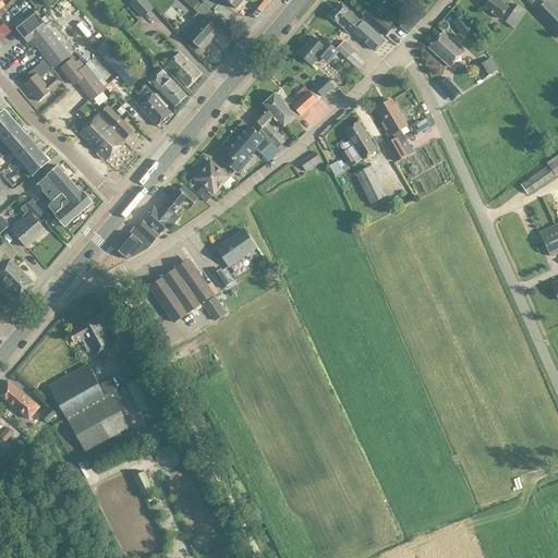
[(145,0),(126,0),(131,4),(143,17),(153,9),(145,0)]
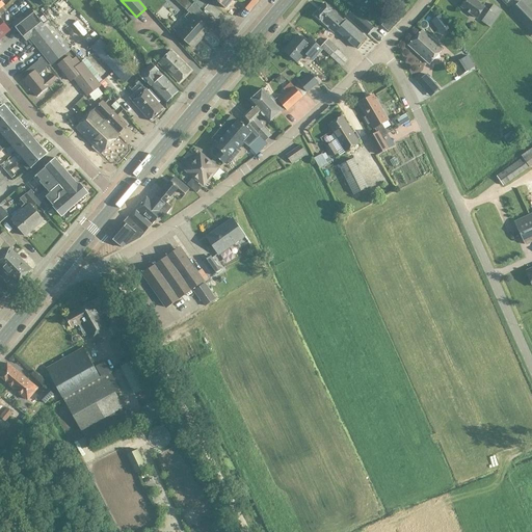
[(192,5),(186,0),(175,0),(187,11),(192,5)]
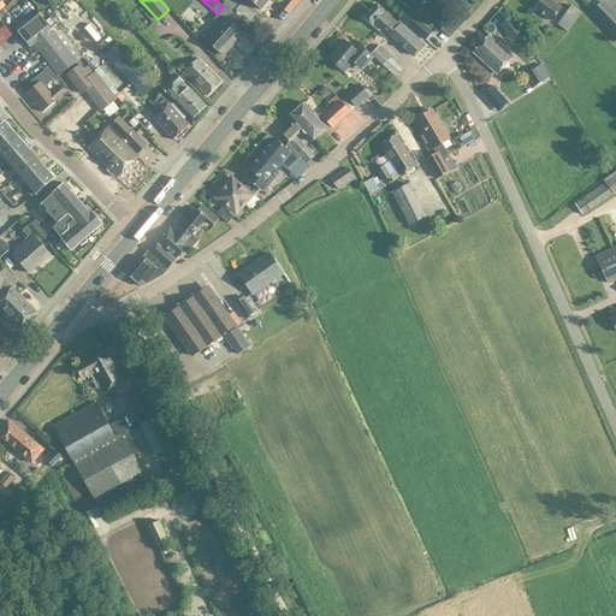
[(551,21),(561,7),(550,0),(539,0),(534,9),(551,21)]
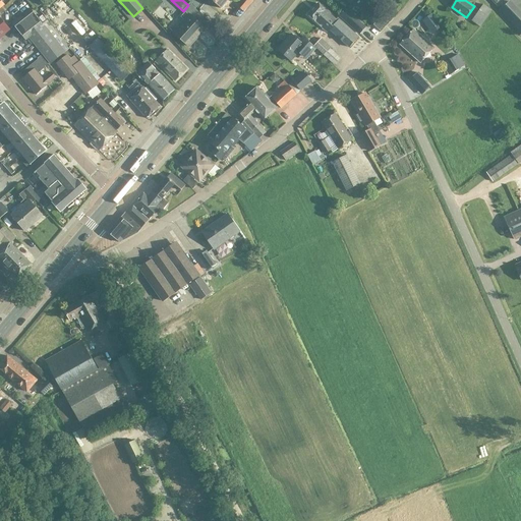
[(520,13),(510,2),(501,10),(520,31),(520,13)]
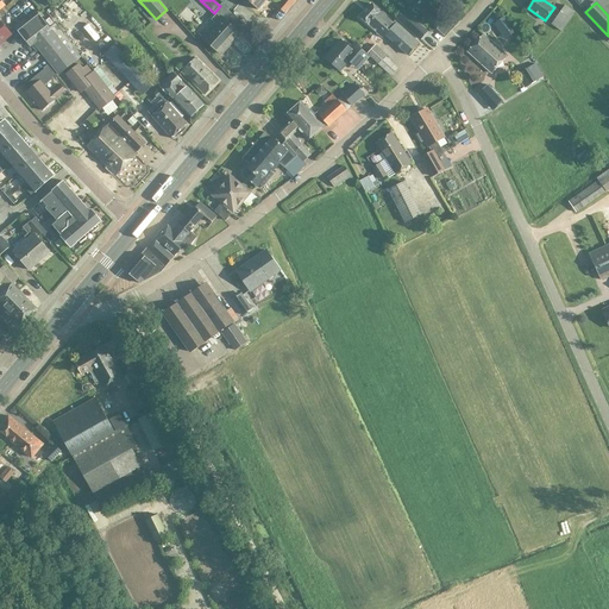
[(385,36),(408,56),(419,44),(394,22),(393,24),(371,5),(359,18),(382,39),(385,36)]
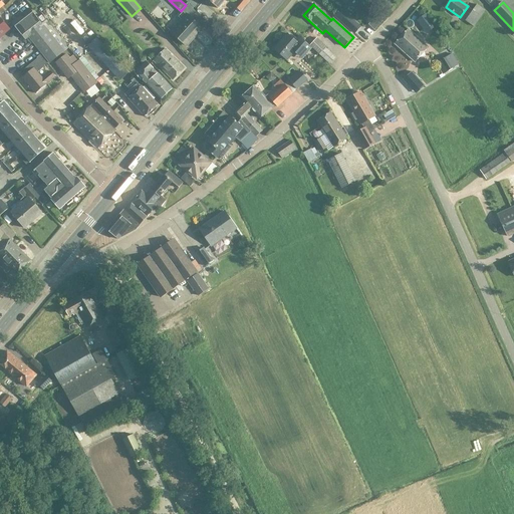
[(474,26),(485,10),(477,4),(466,21),(474,26)]
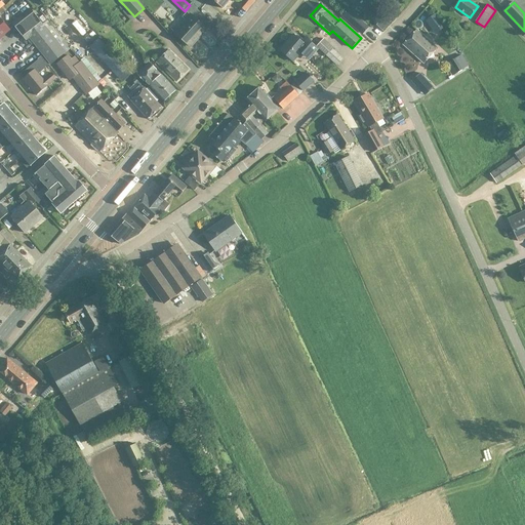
[(349,22),(354,15),(348,10),(342,16),(349,22)]
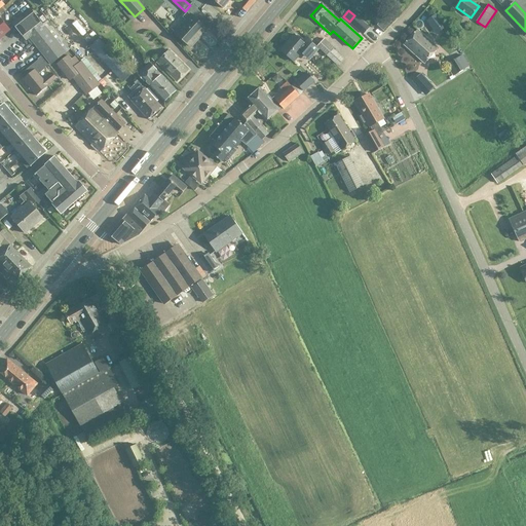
[(24,37),(42,23),(33,11),(15,26),(24,37)]
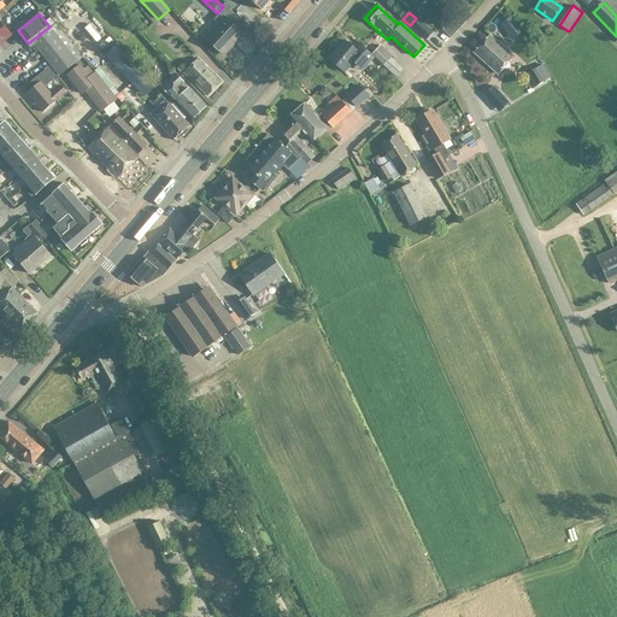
[(242,34),(223,17),(205,37),(224,54),(242,34)]
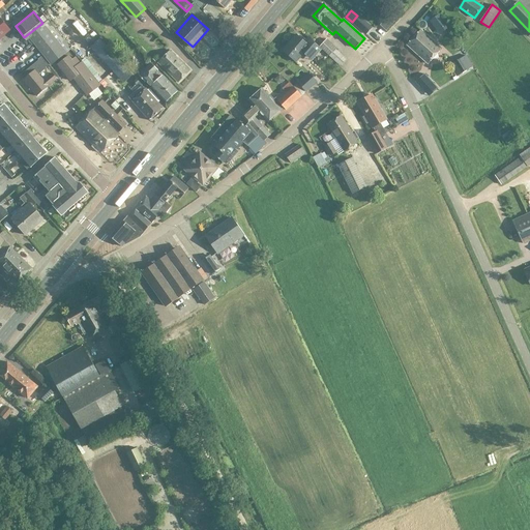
[(448,28),(438,16),(430,22),(440,34),(448,28)]
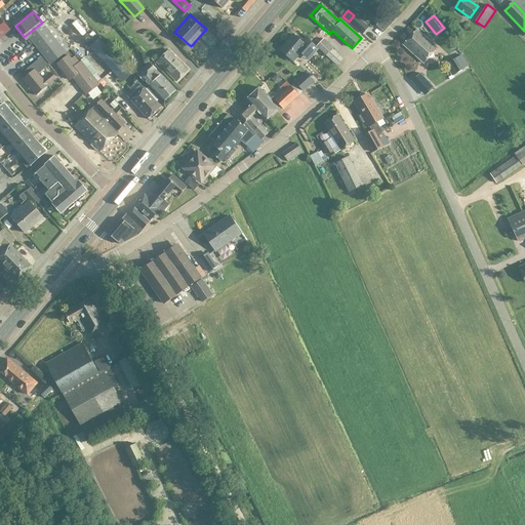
[(0,38),(9,30),(0,18),(0,38)]
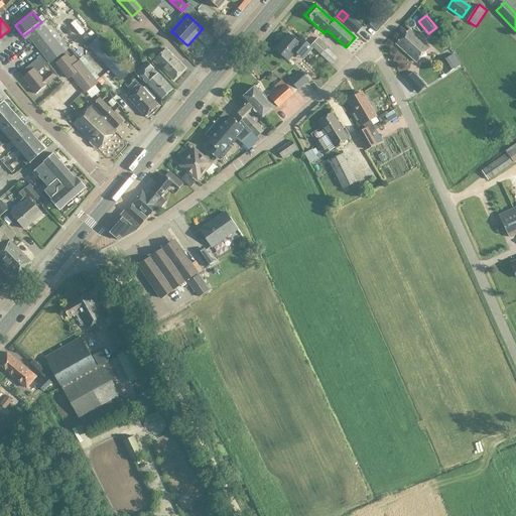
[(42,23),(41,22),(23,36),(28,42),(31,40),(50,63),(70,48),(47,20),(42,23)]
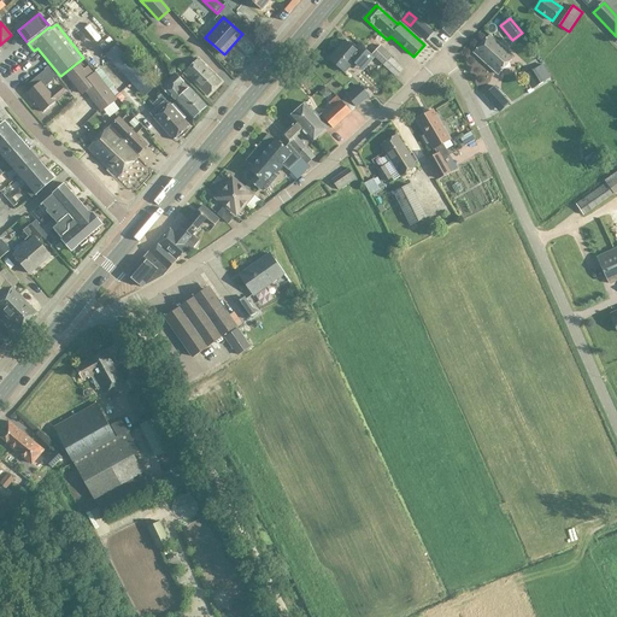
[(432,33),(422,24),(416,31),(425,40),(432,33)]
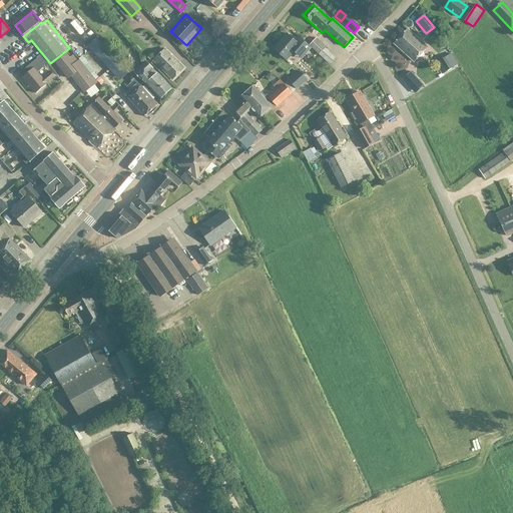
[(394,44),(414,61),(427,47),(407,29),(394,44)]
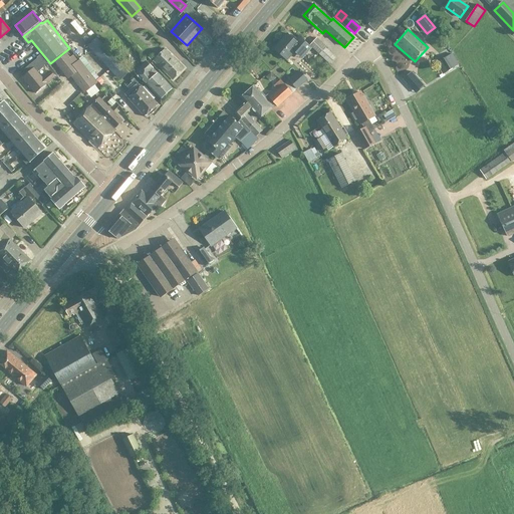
[(303,56),(311,47),(302,39),(299,43),(287,33),(274,48),(287,60),(296,50),(303,56)]
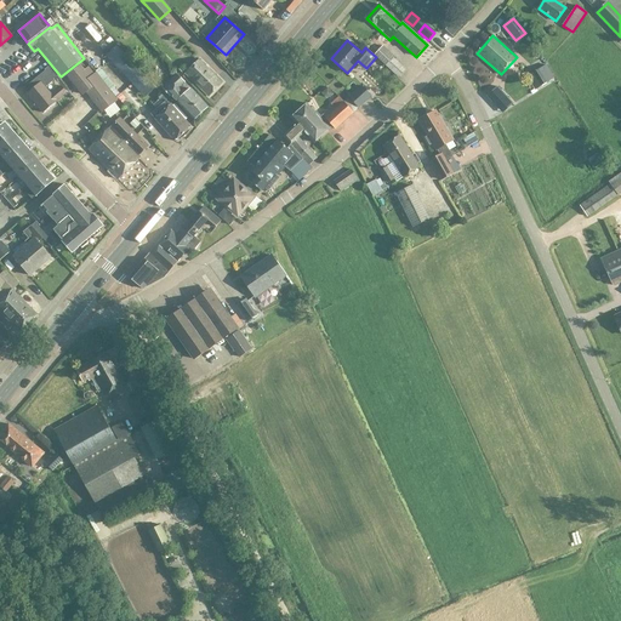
[(107,56),(140,92),(151,81),(118,46),(107,56)]
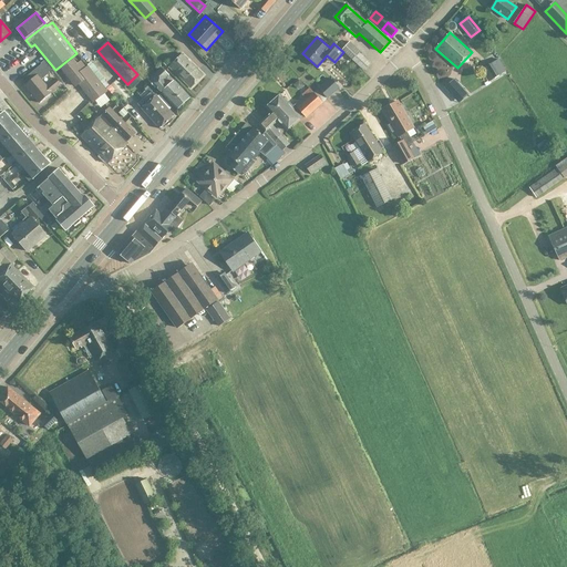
[(342,51),(363,71),(370,64),(359,53),(360,52),(350,42),(342,51)]
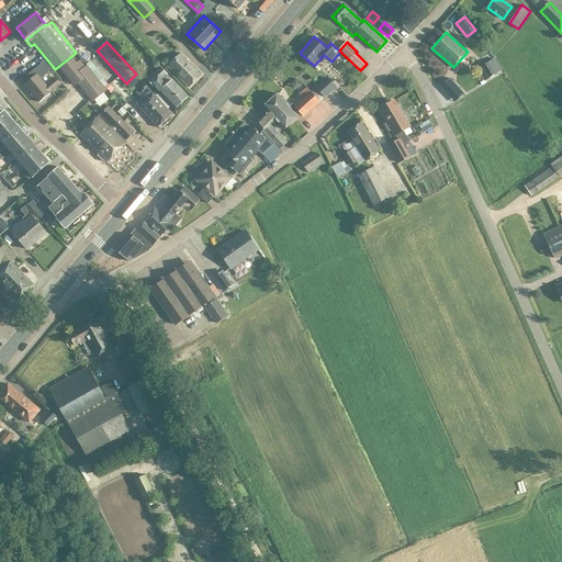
[(202,74),(181,53),(168,67),(189,87),(202,74)]
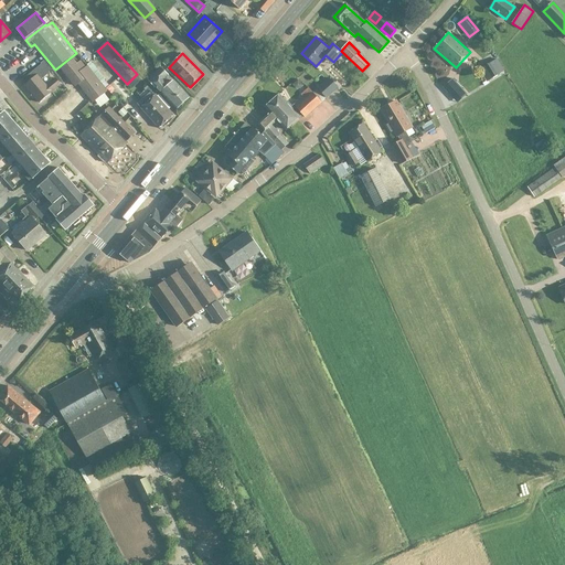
[(76,64),(73,60),(62,68),(76,86),(78,84),(83,88),(93,102),(107,91),(96,77),(87,66),(85,67),(81,61),(76,64)]
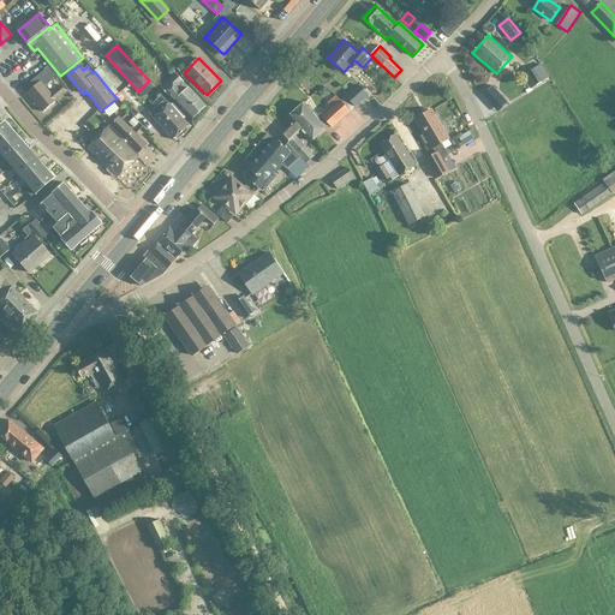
[(45,70),(53,79),(57,77),(48,66),(45,70)]
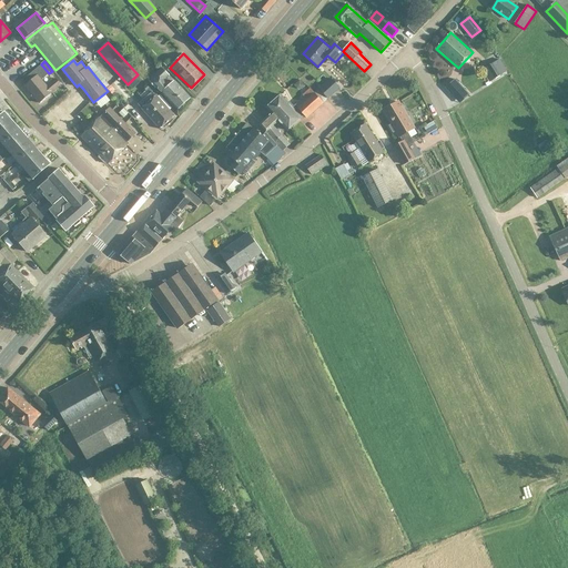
[(493,80),(503,73),(496,62),(486,68),(493,80)]
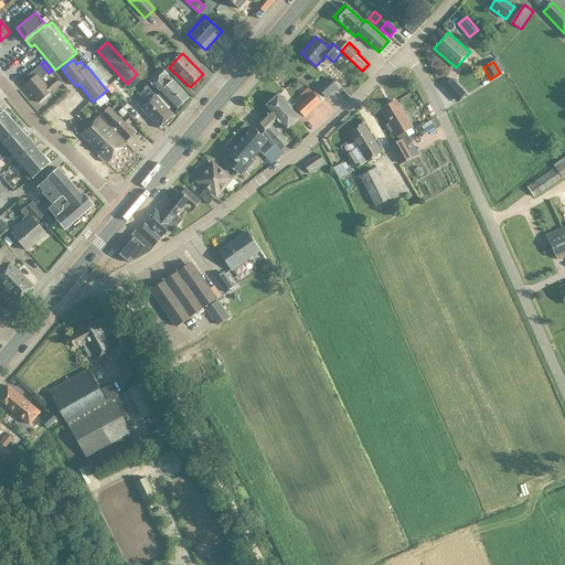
[(162,81),(169,75),(161,67),(148,80),(155,87),(156,86),(177,109),(189,98),(173,81),(168,86),(162,81)]
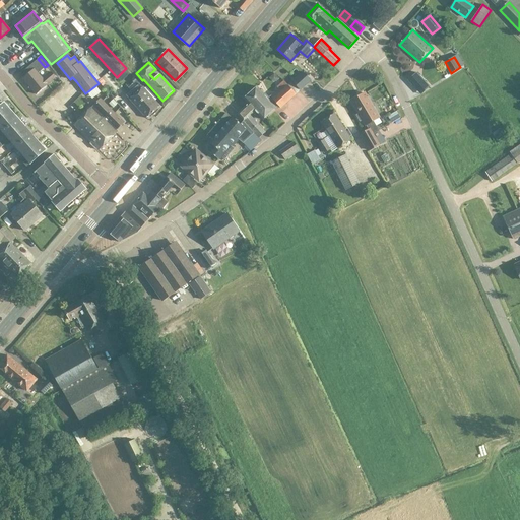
[(33,72),(23,79),(37,95),(56,78),(52,72),(44,79),(39,74),(44,69),(40,65),(38,66),(35,63),(28,68),(33,72)]
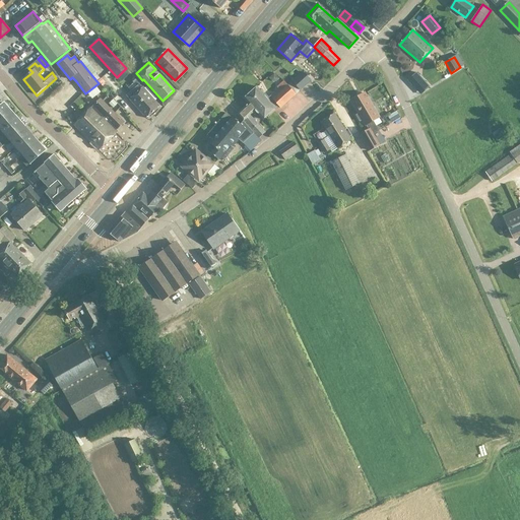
[(268,77),(276,86),(283,80),(274,71),(268,77)]
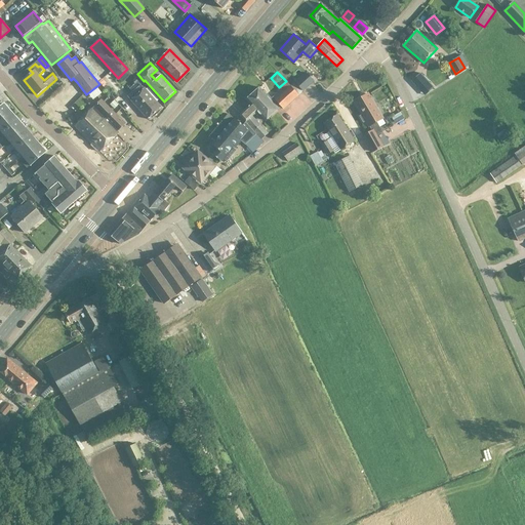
[(295,83),(303,91),(314,82),(306,73),(295,83)]
